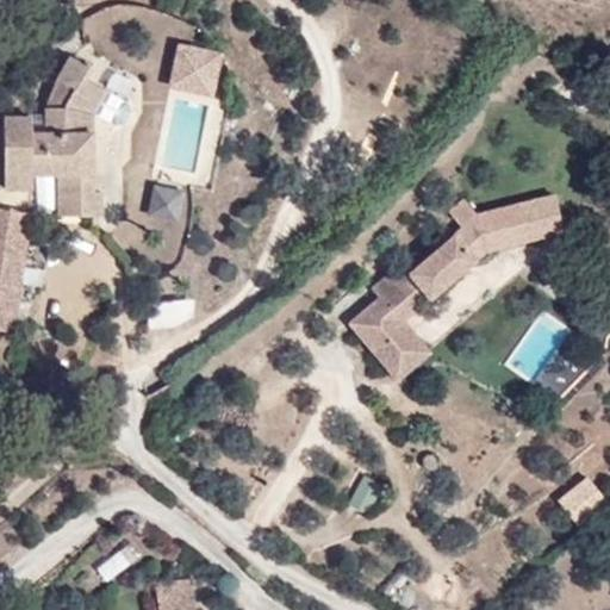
[(48,107),(48,129),(49,172),(58,172),(61,215),(104,215),(103,191),(95,190),(94,111),(95,109),(106,89),(86,76),(91,66),(73,55),(60,78),(76,87),(66,105),(48,107)]
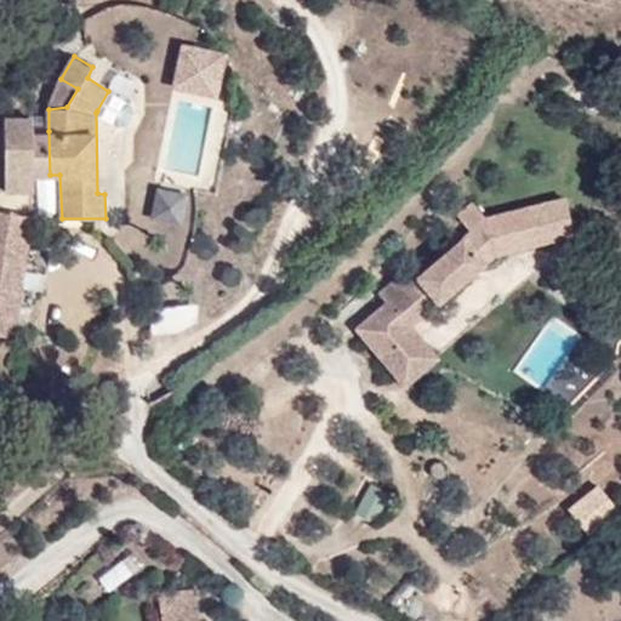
[(135,78),(120,70),(108,91),(97,110),(121,124),(137,80),(135,78)]
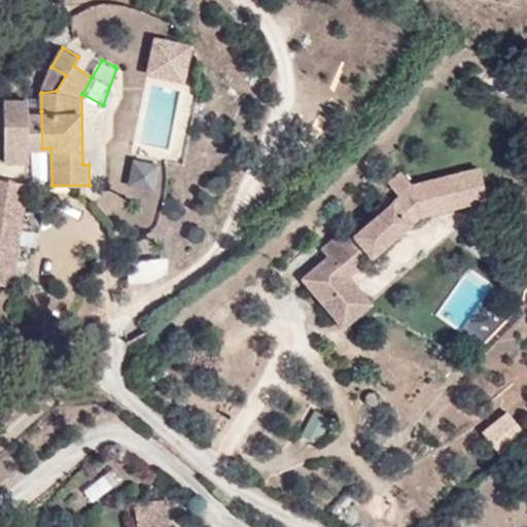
[(5,100),(6,149),(28,149),(28,112),(28,100),(5,100)]
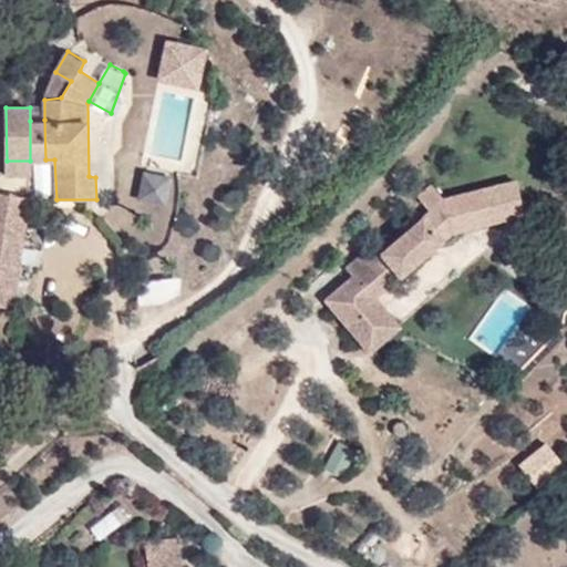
[(44,120),(30,121),(30,161),(45,160),(44,120)]
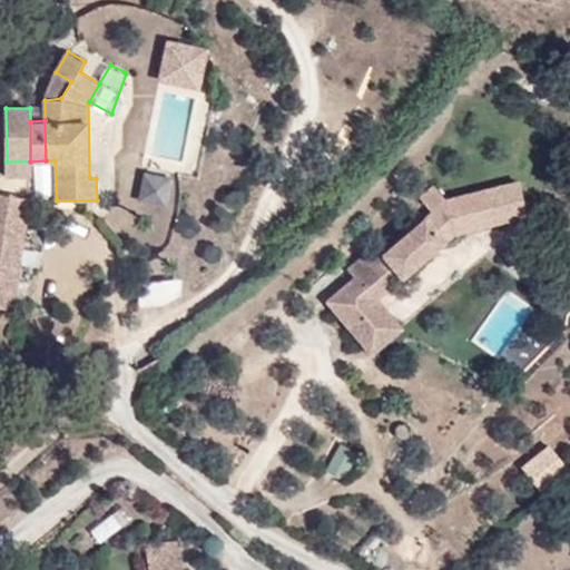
[(451,235),(526,215),(520,184),(445,203),(370,266),(354,279),(325,303),(369,355),(402,328),(377,297),(451,235)]
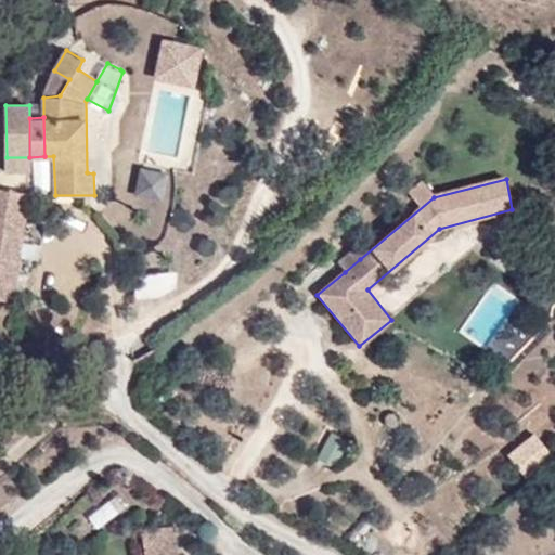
[(434,197),(423,184),(410,195),(420,207),(434,197)]
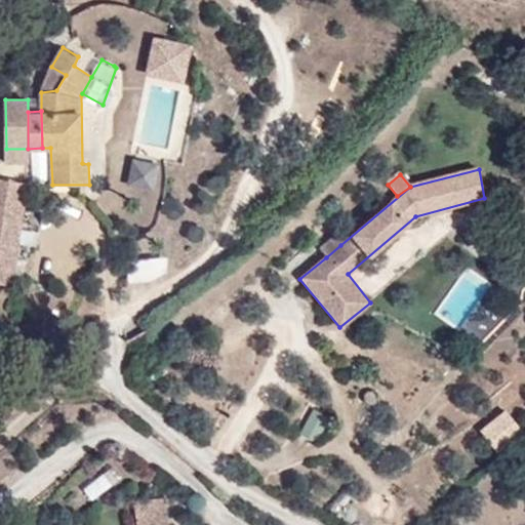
[(0,179),(0,281),(9,283),(25,184),(0,179)]
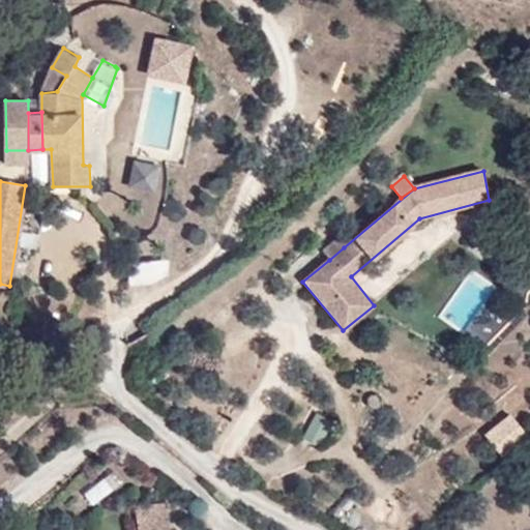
[(329,260),(344,247),(337,240),(323,253),(329,260)]
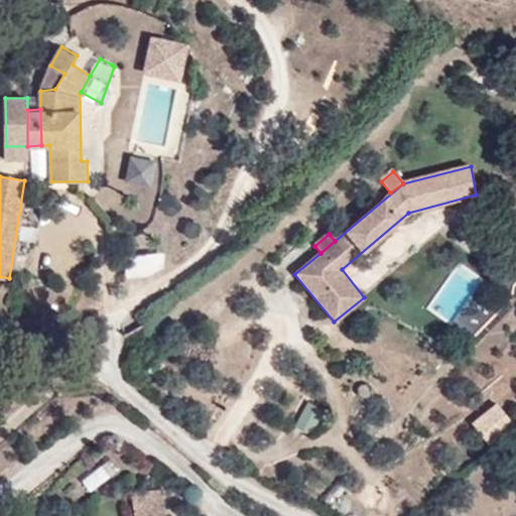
[(512,460),(504,445),(493,452),(502,467),(512,460)]
